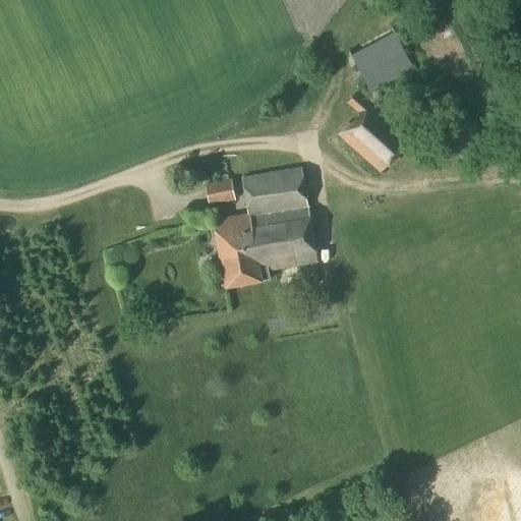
[(371,93),(413,70),(390,27),(348,50),(371,93)]
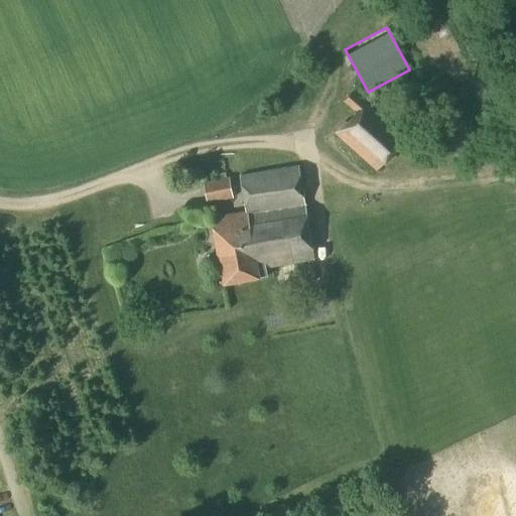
[(370,107),(352,92),(344,102),(353,110),(332,135),(376,172),(383,164),(384,166),(408,138),(370,106),(370,107)]
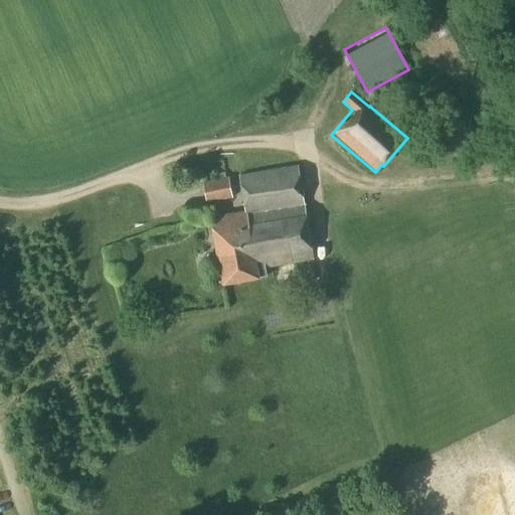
[(303,205),(297,166),(238,175),(244,213),(210,218),(223,286),(259,279),(259,278),(267,277),(266,268),(313,260),(304,205),(303,205)]
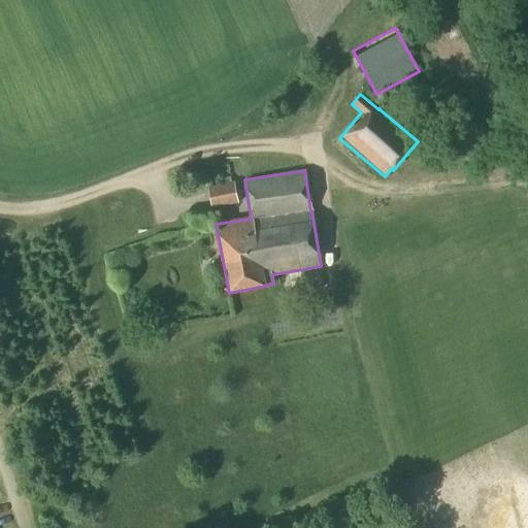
[(211,208),(237,203),(233,183),(207,188),(211,208)]
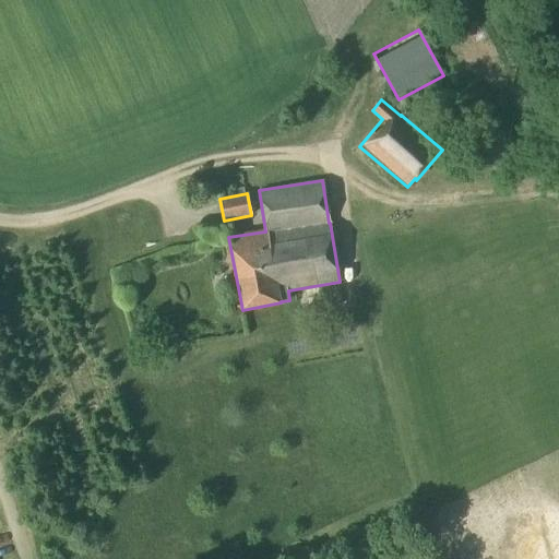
[(219,229),(215,215),(200,219),(204,234),(219,229)]
